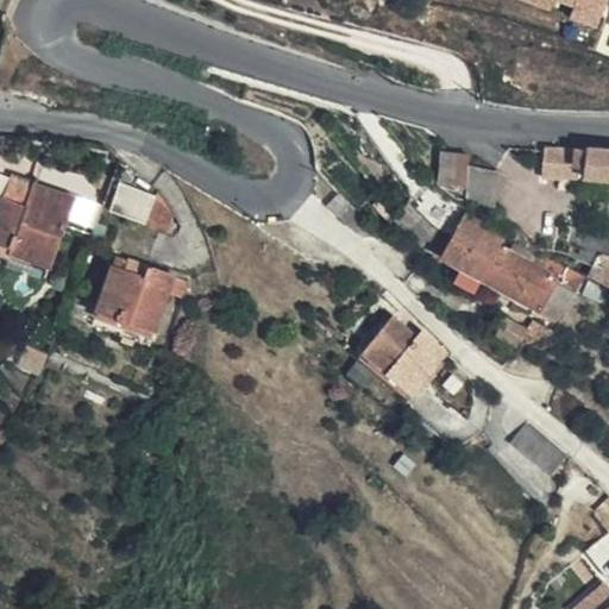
[(608,0),(547,0),(573,7),(571,16),(603,25),(608,4),(608,0)]
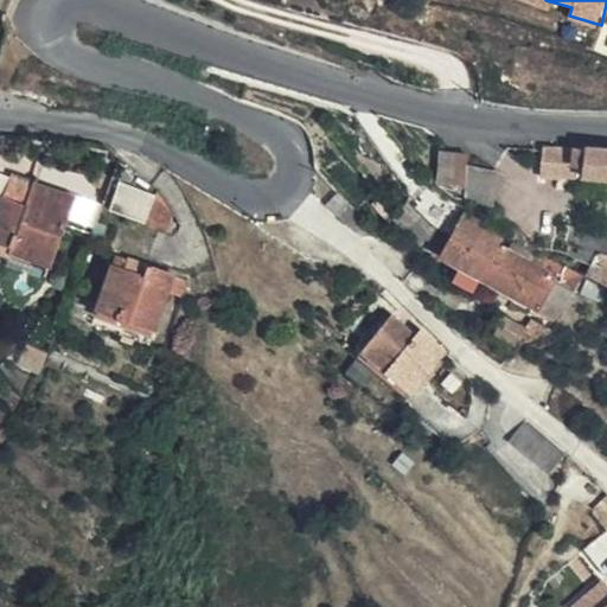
[(582,174),(586,149),(569,148),(548,147),(543,174),(544,174),(558,176),(566,176),(574,174),(582,174)]
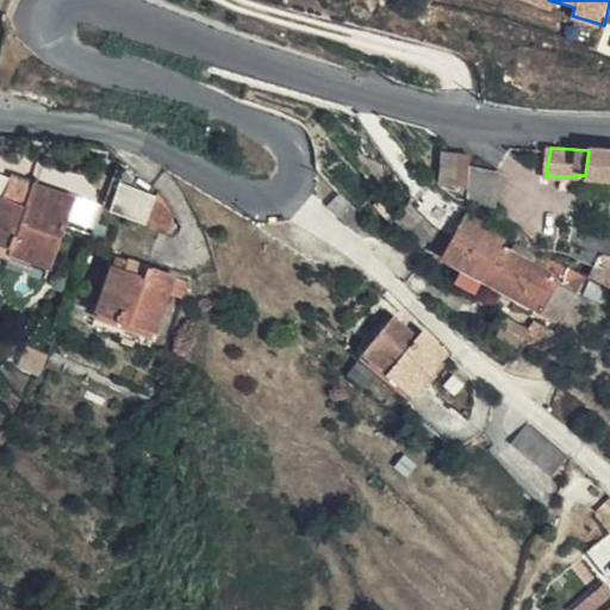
[(609,151),(589,150),(585,175),(592,176),(609,179),(609,151)]
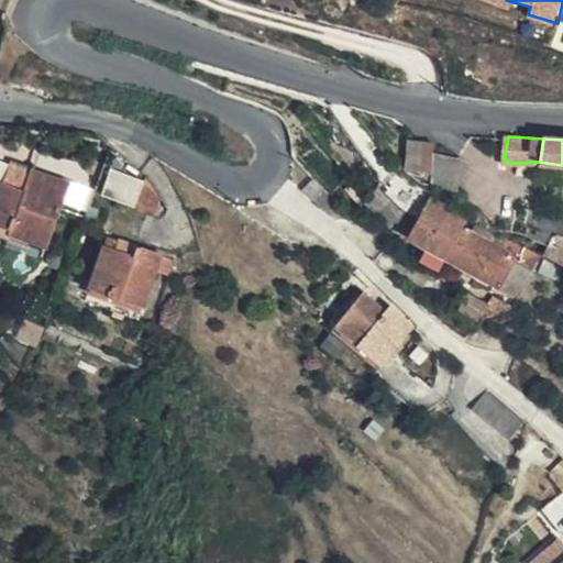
[(457,157),(435,143),(431,178),(452,189),(457,157)]
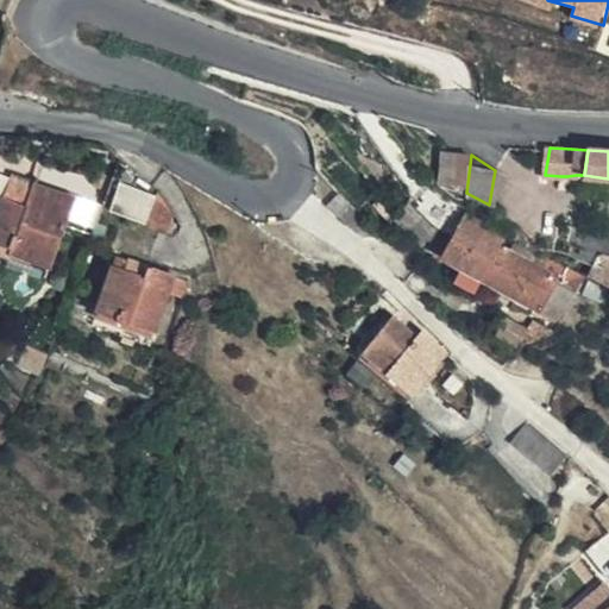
[(608,179),(591,176),(584,175),(576,175),(576,182),(575,193),(607,198),(608,195),(608,186),(608,179)]
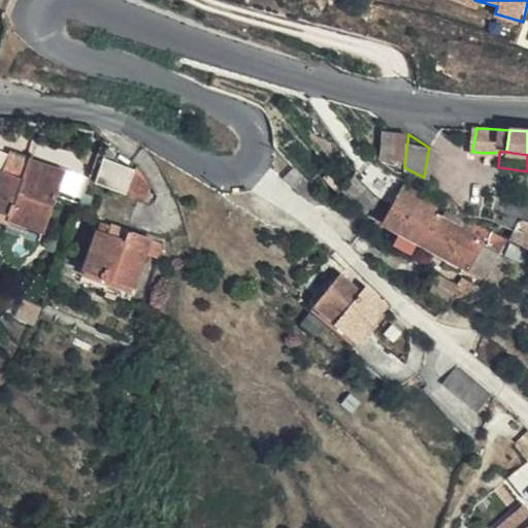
[(3,176),(0,186),(0,219),(10,223),(12,220),(43,230),(65,171),(32,159),(29,164),(10,158),(3,176)]
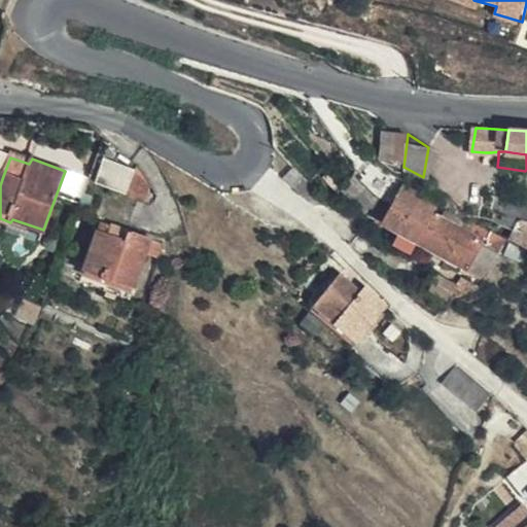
[(131,196),(139,171),(106,157),(97,182),(131,196)]
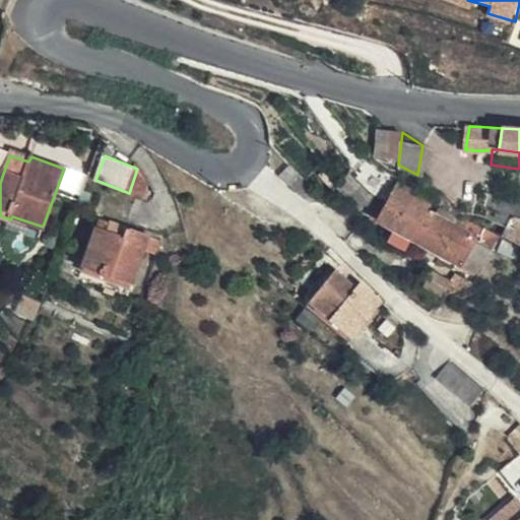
[(142,170),(137,169),(129,193),(128,196),(146,203),(151,189),(142,170)]
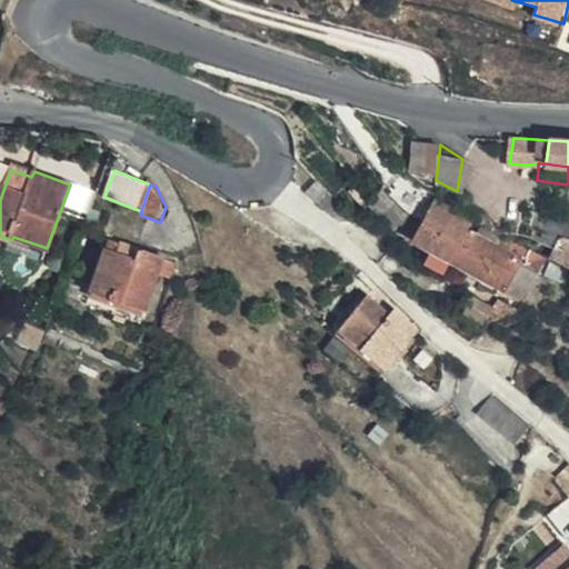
[(380,189),(367,205),(393,229),(408,213),(382,187),(380,189)]
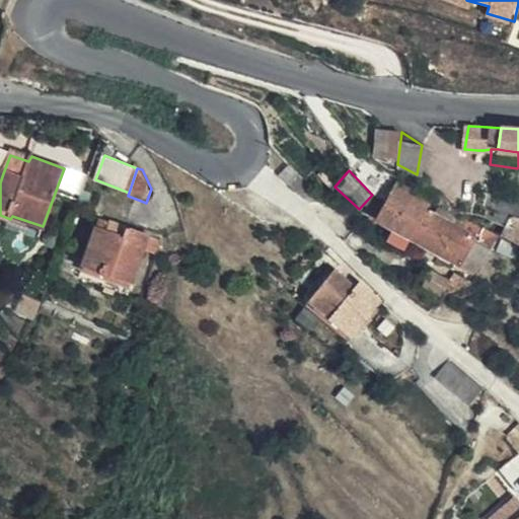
[(394,228),(410,235),(424,209),(429,201),(398,183),(378,219),(394,228)]
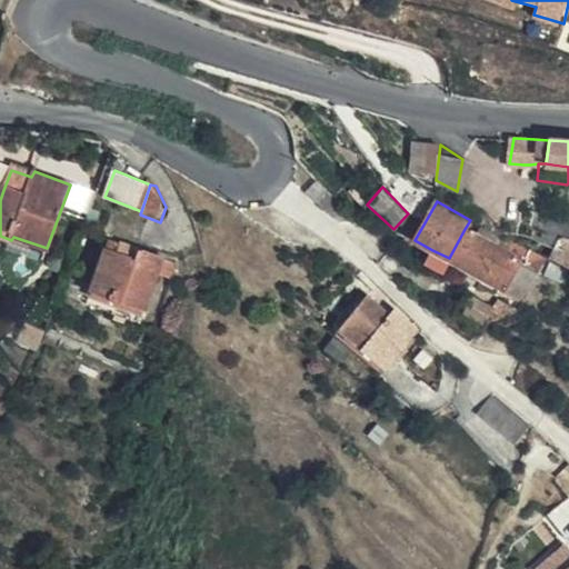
[(533,228),(556,235),(558,227),(540,222),(545,210),(561,215),(562,213),(563,208),(541,201),(533,228)]
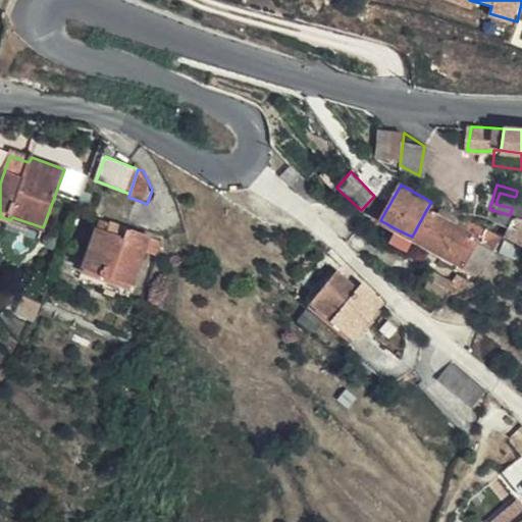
[(521,217),(521,191),(517,191),(516,196),(515,197),(512,208),(510,215),(521,217)]
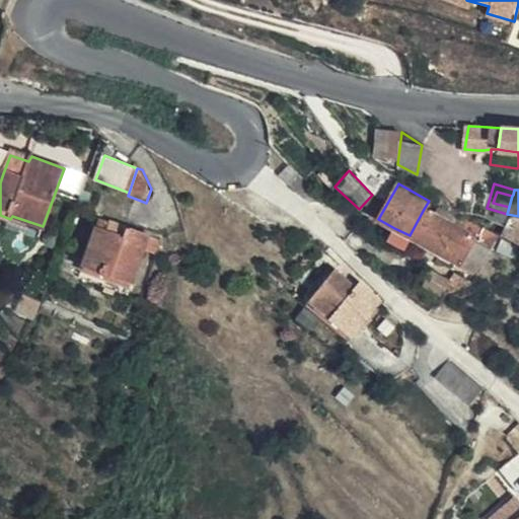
[(424,209),(410,235),(474,271),(493,236),(477,228),(473,235),(424,209)]
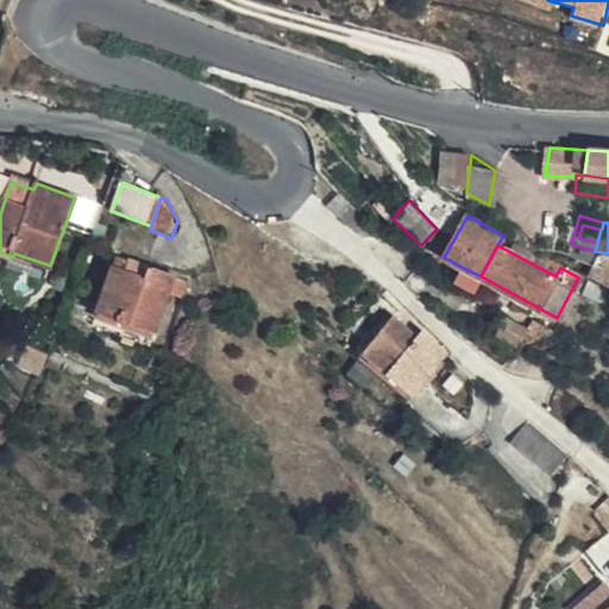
[(145,280),(149,268),(117,257),(114,269),(145,280)]
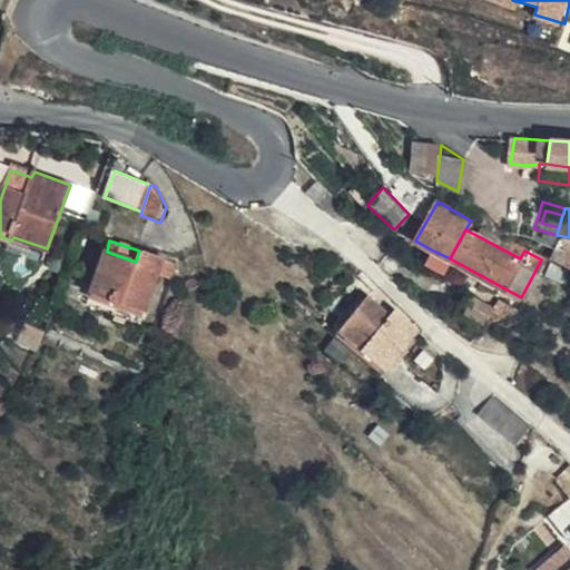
[(165,259),(139,251),(136,262),(107,252),(94,290),(148,307),(165,259)]
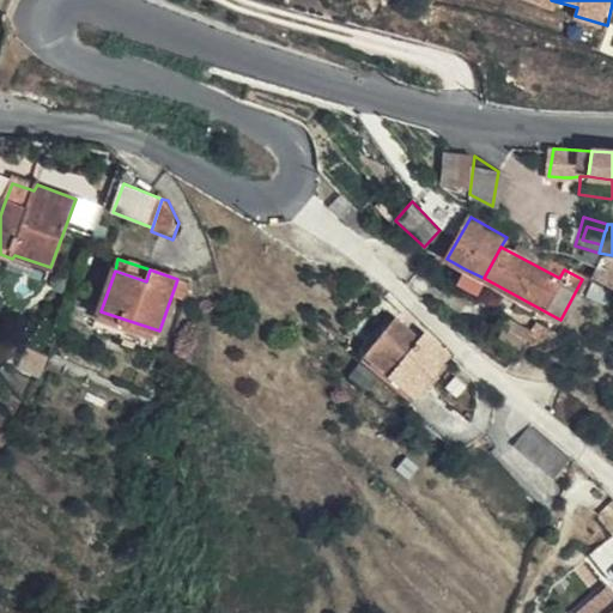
[(474,293),(484,278),(466,269),(457,285),(474,293)]
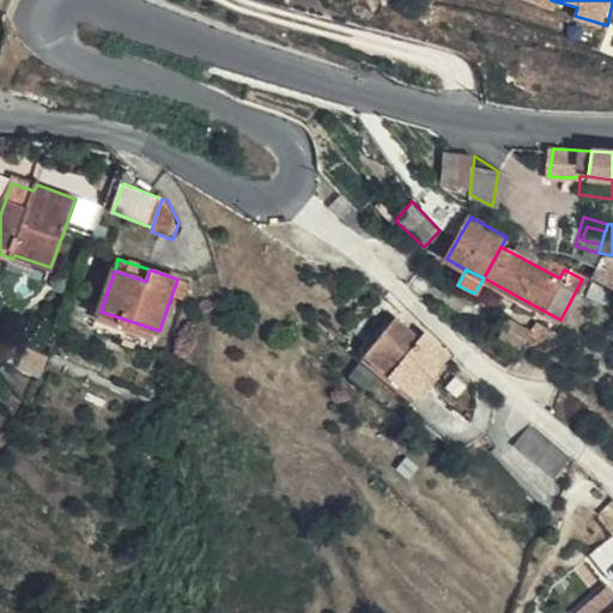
[(519,350),(532,331),(513,315),(497,337),(519,350)]
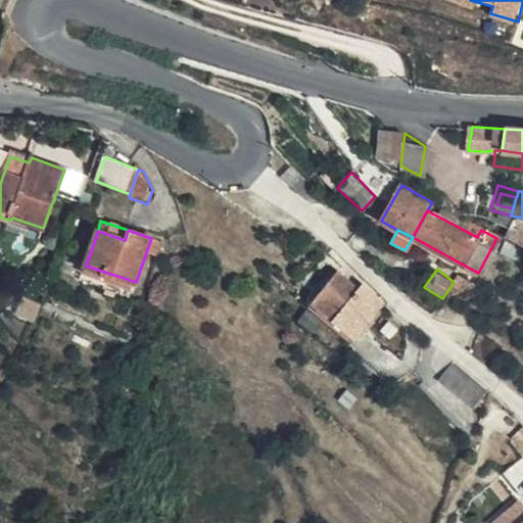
[(338,271),(312,305),(325,316),(355,341),(386,302),(362,284),(359,287),(338,271)]
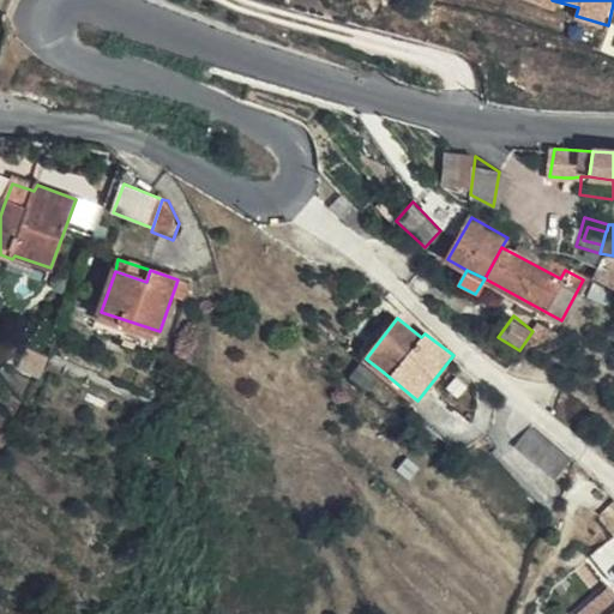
[(353,375),(368,389),(381,371),(366,359),(353,375)]
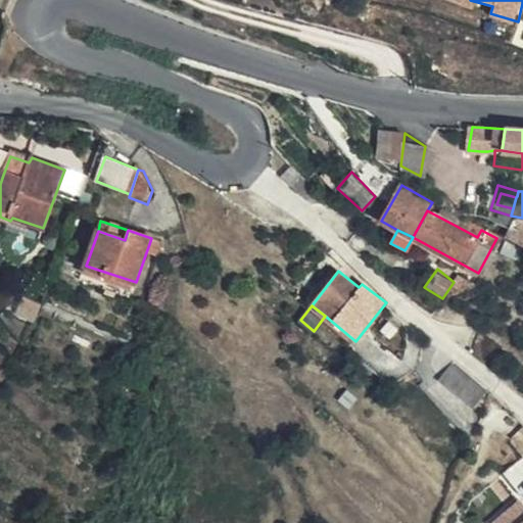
[(485,389),(454,361),(439,376),(472,406),(485,389)]
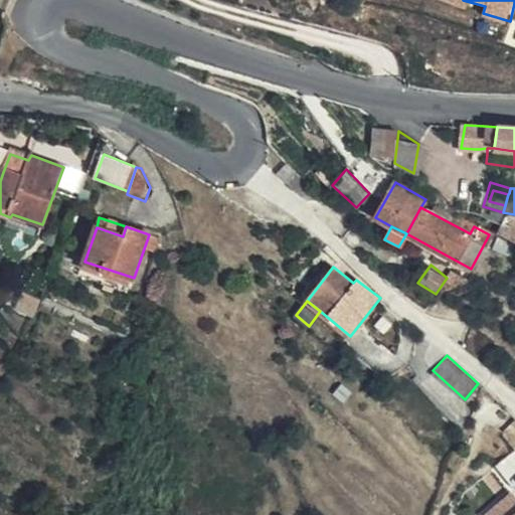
[(491,514),(492,514),(467,499),(456,514),(491,514)]
